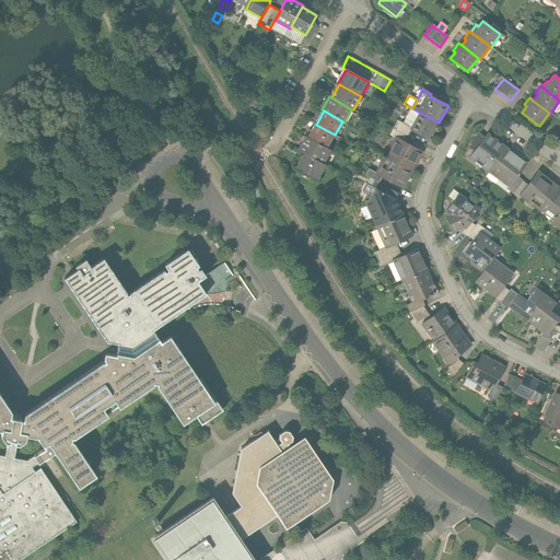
[(429,140),(439,123),(420,113),(412,128),(411,130),(429,140)]
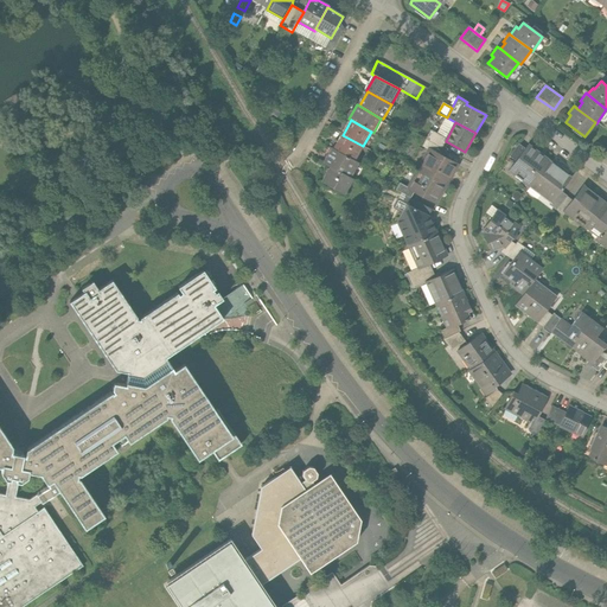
[(432,131),(426,140),(439,147),(441,148),(446,141),(447,139),(432,131)]
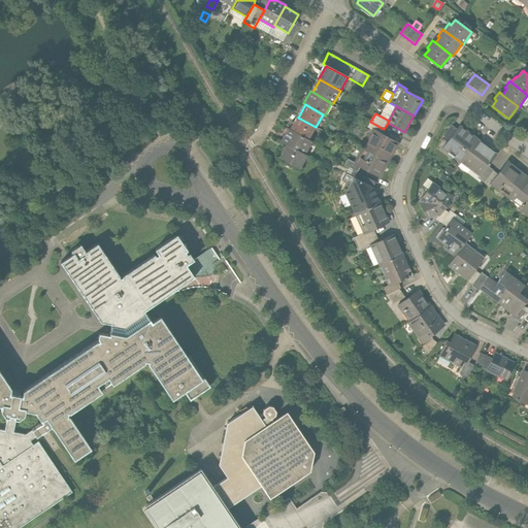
[(308,140),(316,127),(298,118),(291,130),(308,140)]
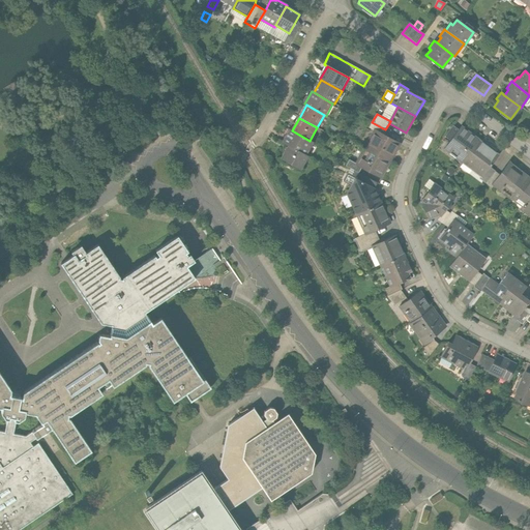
[(380,134),(383,128),(372,122),(370,127),(374,130),(380,134)]
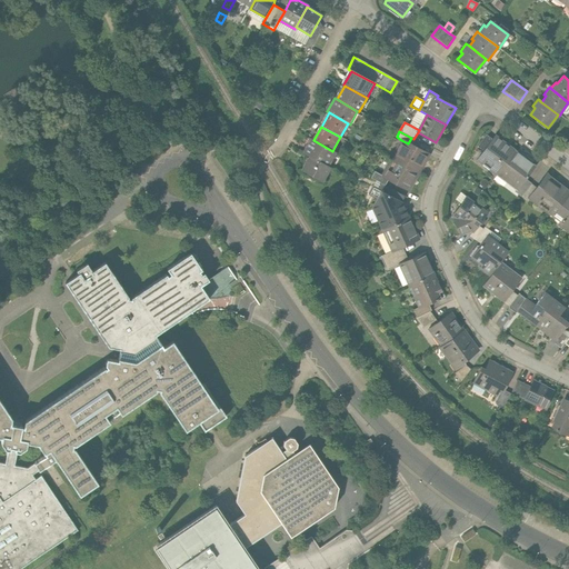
[(478,147),(485,151),(493,140),(487,136),(478,147)]
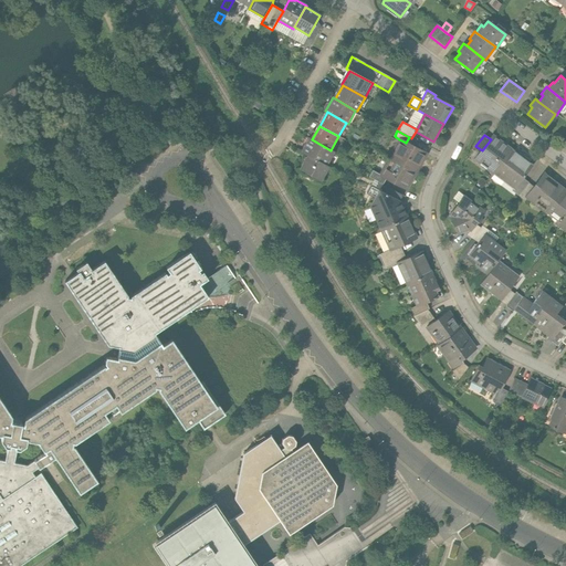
[(477,158),(495,173),(513,150),(493,136),(491,139),(482,150),(477,158)]
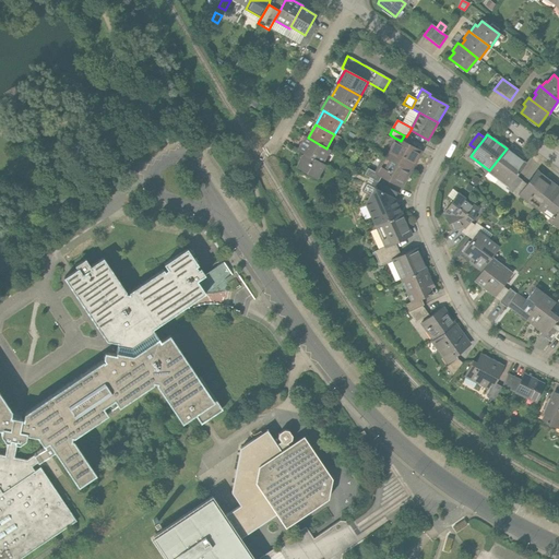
[(298,151),(305,154),(323,164),(331,151),(326,149),(308,138),(306,137),(298,151)]
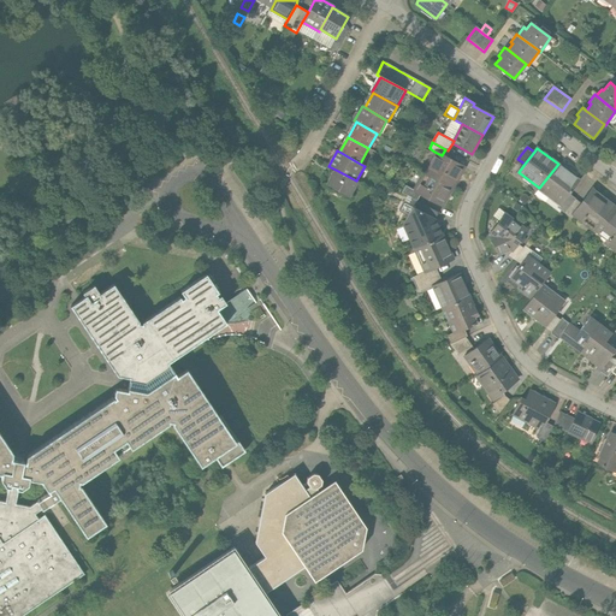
[(434,152),(424,171),(454,188),(465,167),(442,155),(434,152)]
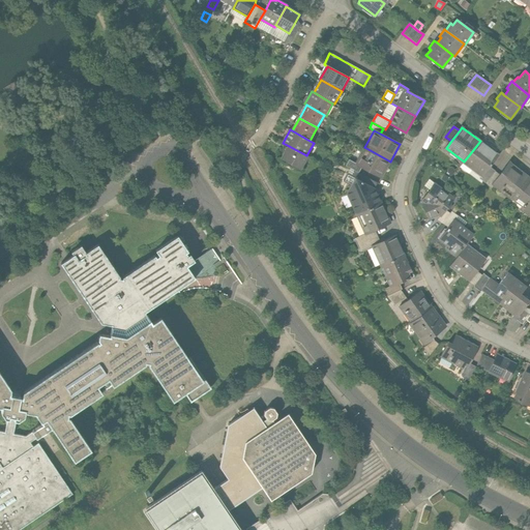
[(499,155),(480,141),(464,162),(482,176),(490,167),(499,155)]
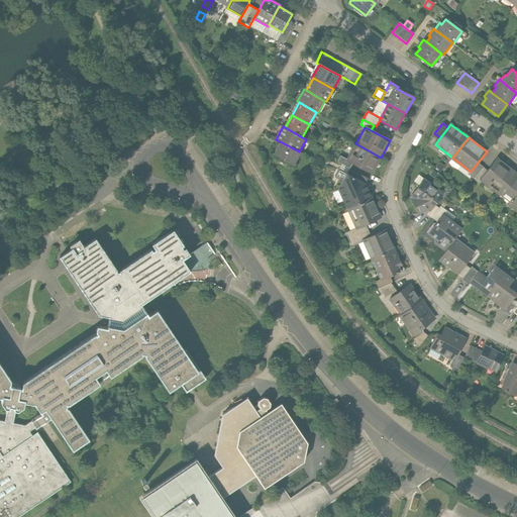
[(301,153),(299,151),(282,142),(275,156),(294,166),(301,153)]
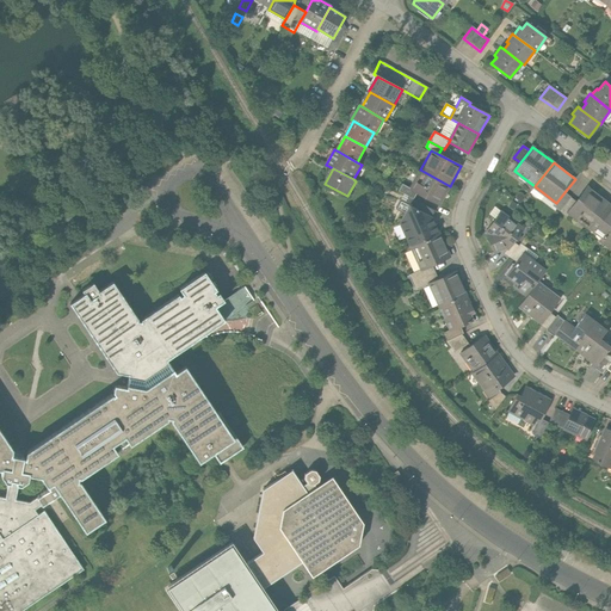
[(439,205),(450,186),(420,170),(409,189),(418,192),(439,205)]
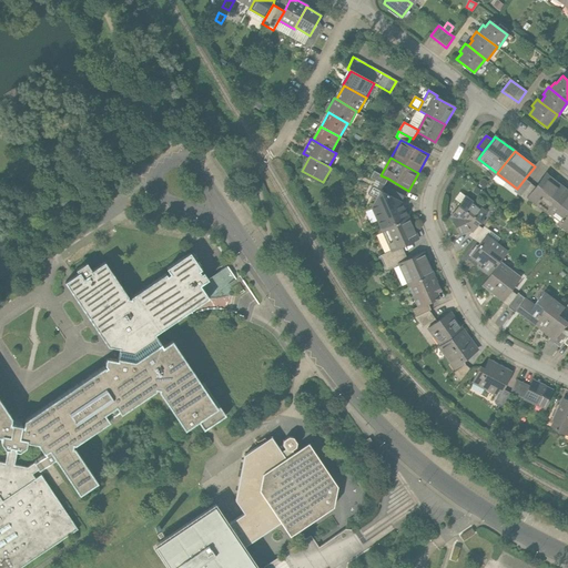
[(385,185),(388,179),(381,175),(374,172),(371,178),(385,185)]
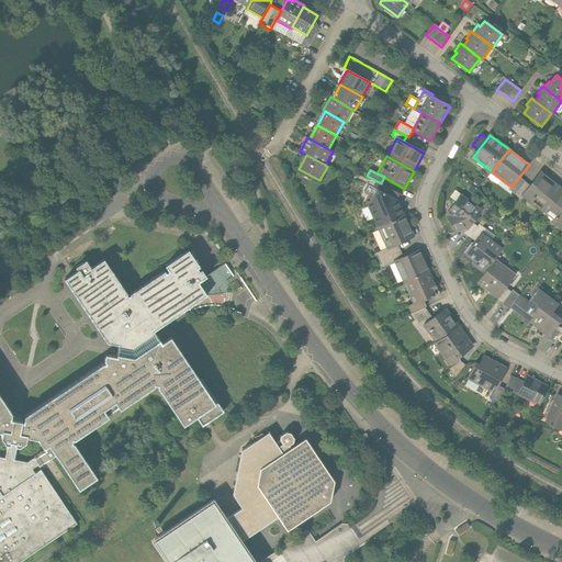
[(524,194),(544,211),(561,189),(541,172),(530,186),(524,194)]
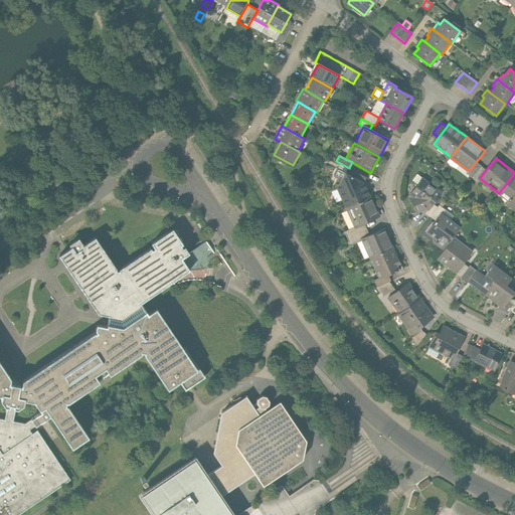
[(486,170),(476,162),(469,171),(467,174),(477,182),(480,178),(486,170)]
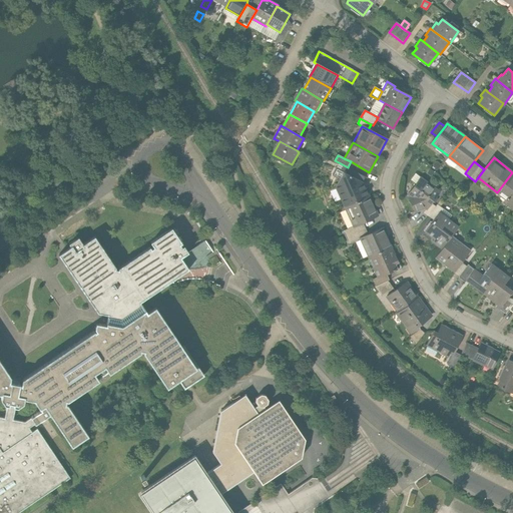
[(512,171),(512,172),(497,192),(507,199),(504,202),(512,208),(512,171)]
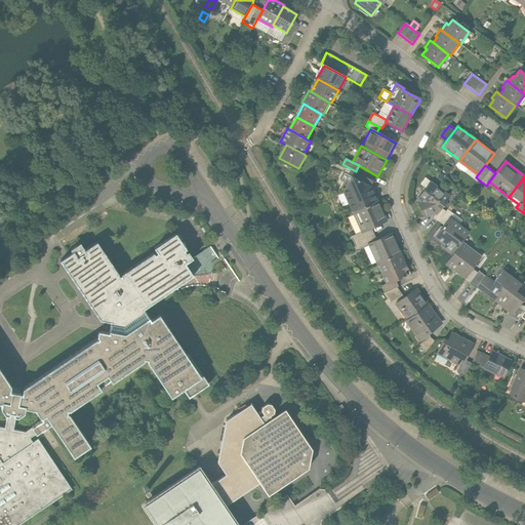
[(344,192),(353,211),(378,200),(372,188),(352,176),(344,192)]
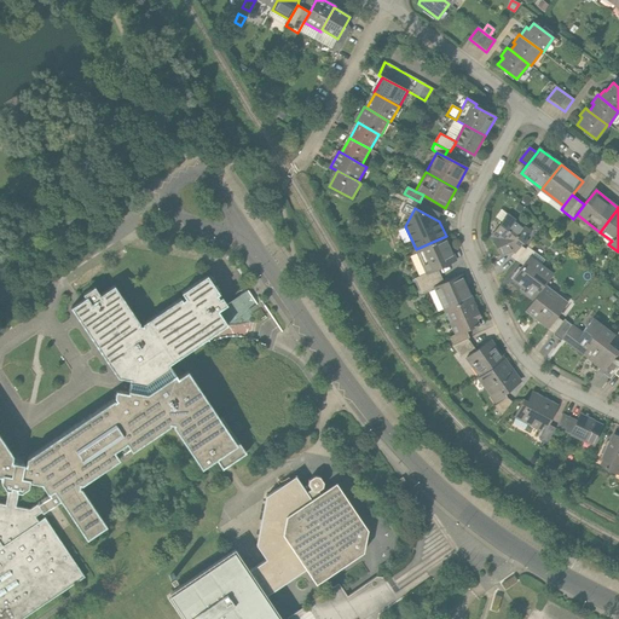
[(502,256),(514,252),(515,252),(516,253),(521,247),(531,233),(508,215),(501,226),(493,236),(502,256)]
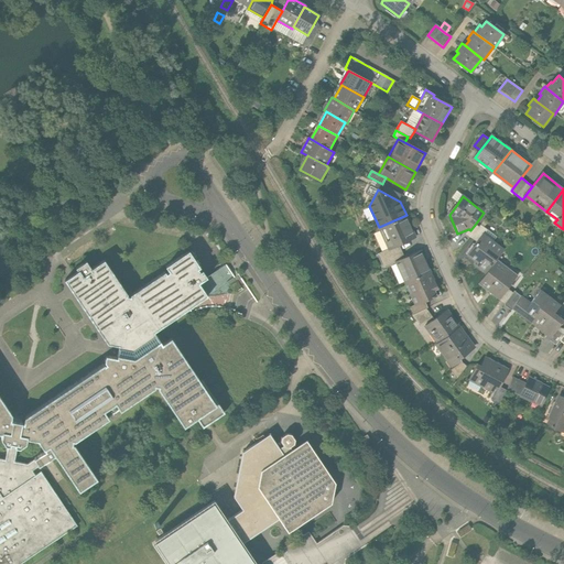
[(416,237),(407,215),(379,227),(389,249),(399,245),(416,237)]
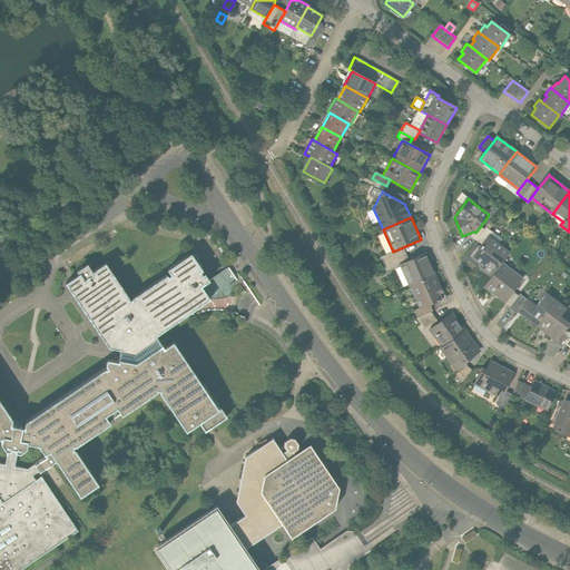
[(471,236),(477,241),(484,231),(480,227),(475,233),(474,232),(471,236)]
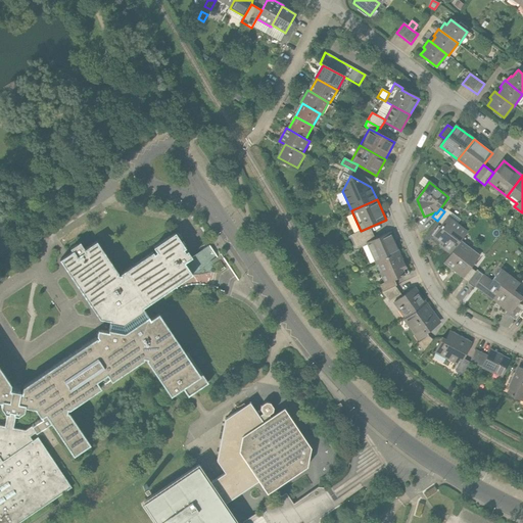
[(445,208),(444,211),(437,221),(443,225),(448,218),(452,214),(445,208)]
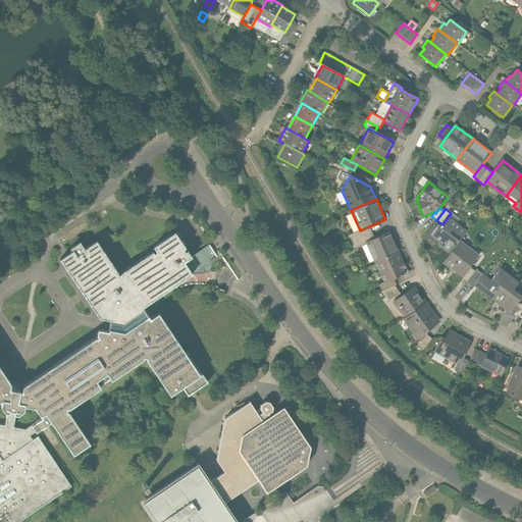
[(448,217),(442,224),(433,237),(442,245),(440,247),(450,254),(459,242),(467,231),(448,217)]
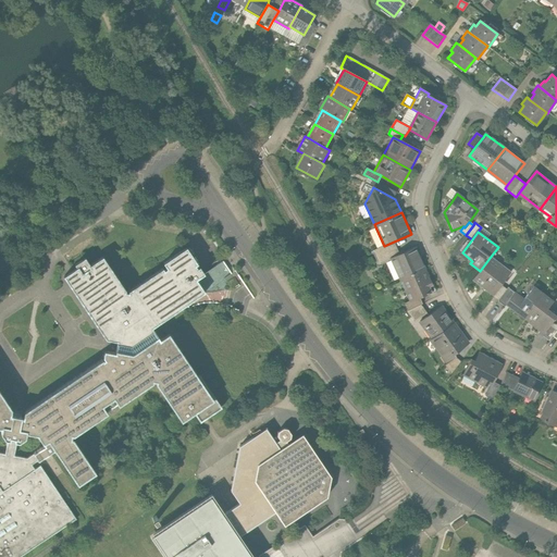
[(399,255),(394,242),(384,246),(373,251),(379,264),(391,259),(399,255)]
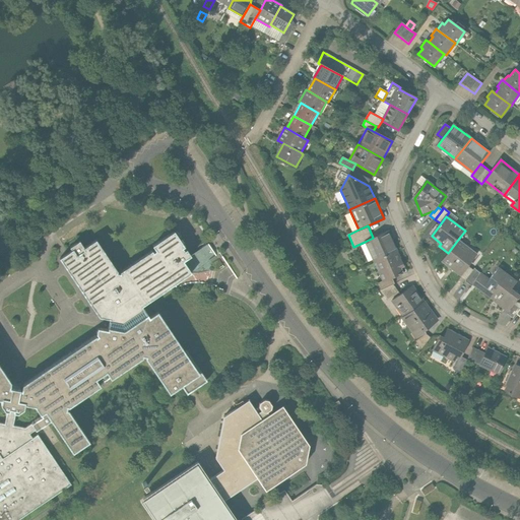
[(365,242),(374,261),(397,251),(388,231),(373,238),(365,242)]
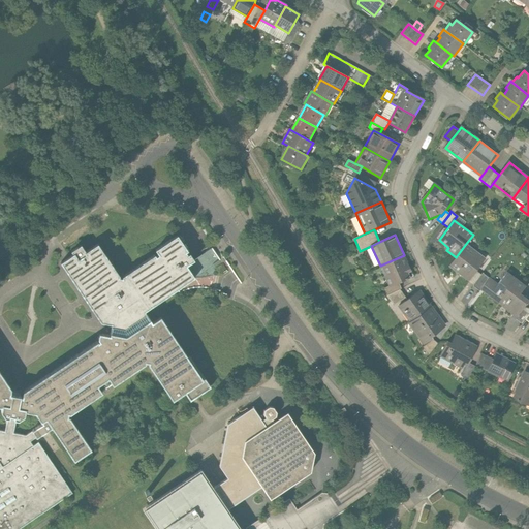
[(199,259),(182,236),(125,276),(101,242),(64,265),(87,298),(104,322),(115,323),(126,327),(150,311),(197,278),(194,274),(189,268),(199,259)]
